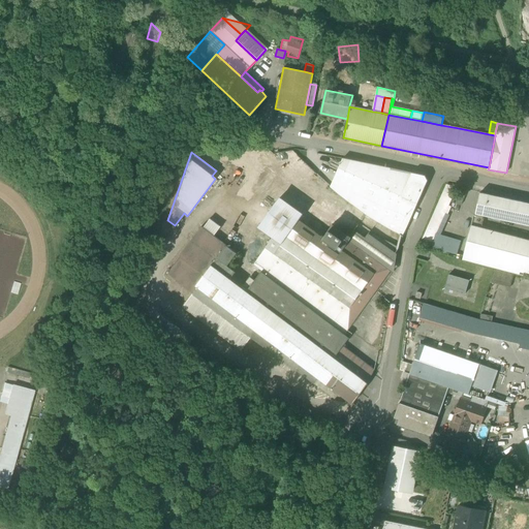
[(402,236),(410,218),(354,193),(367,163),(342,159),(331,186),(339,194),(368,216),(402,236)]
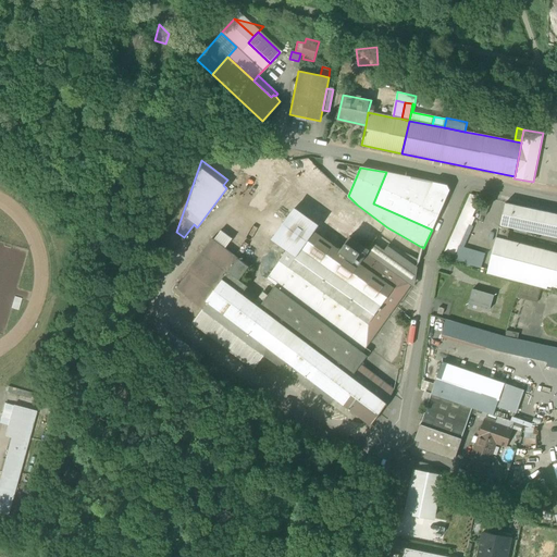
[(411,177),(386,172),(373,203),(432,230),(445,201),(446,199),(409,183),(411,177)]
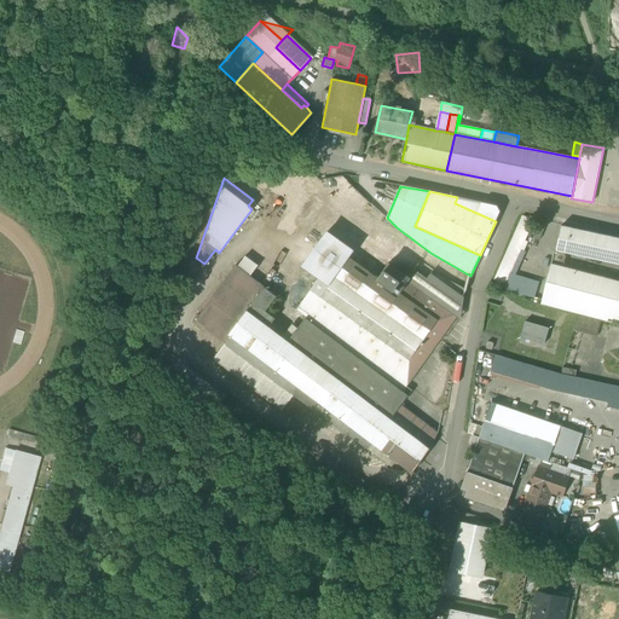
[(482,202),(457,197),(455,203),(496,221),(499,212),(499,210),(497,206),(482,202)]
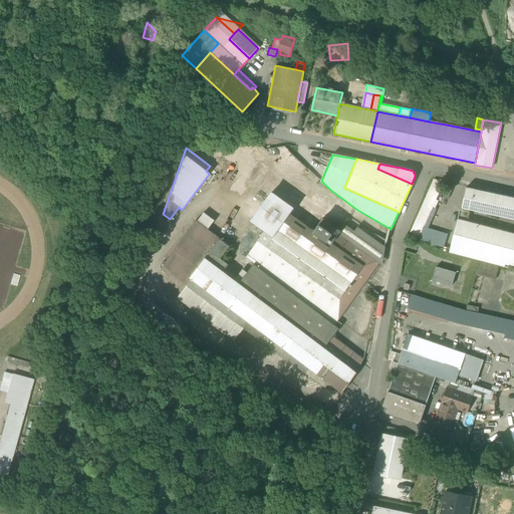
[(297,192),(305,183),(292,172),(284,181),(297,192)]
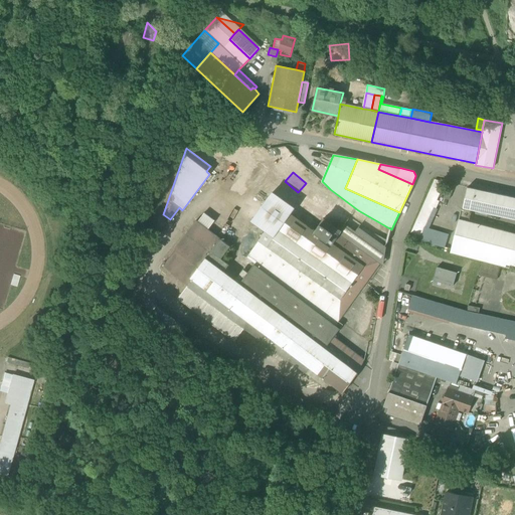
[(435,180),(411,233),(420,235),(436,200),(437,201),(445,183),(445,182),(435,180)]
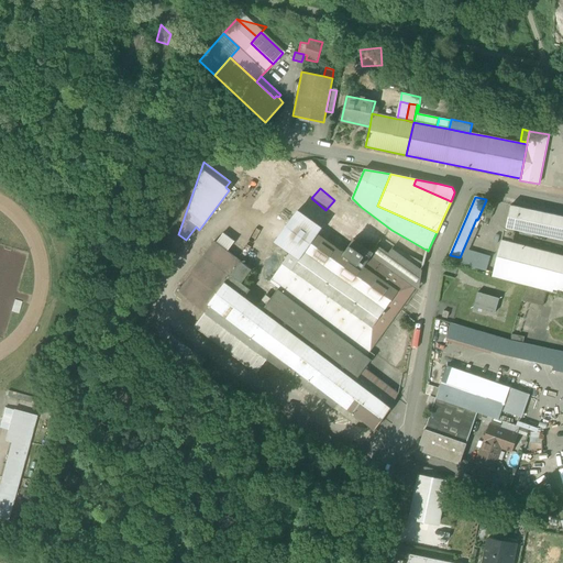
[(485,217),(490,219),(496,207),(489,205),(485,217)]
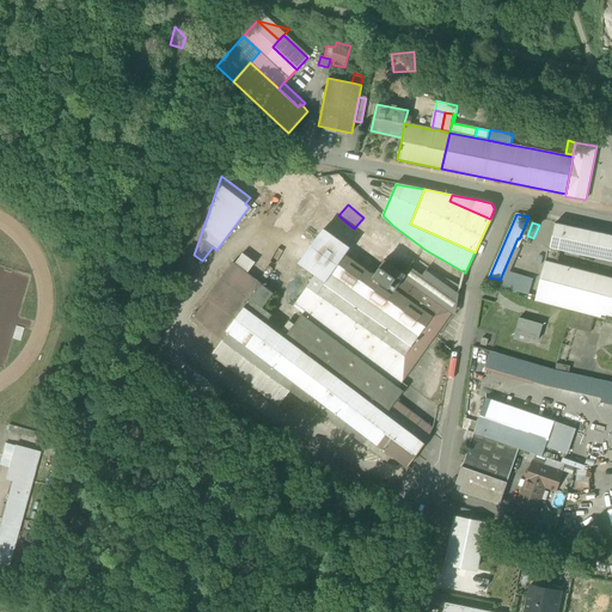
[(550,248),(611,261),(611,236),(556,224),(550,248)]
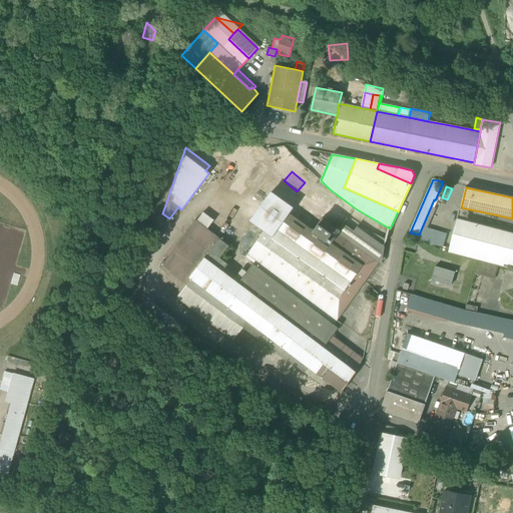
[(272,190),(267,196),(290,213),(295,207),(272,190)]
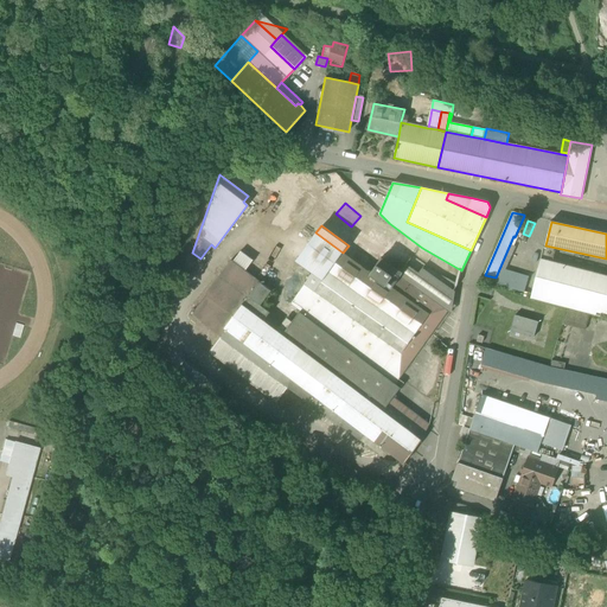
[(301,311),(299,312),(401,389),(404,383),(400,379),(400,378),(448,311),(451,307),(402,273),(388,263),(389,262),(383,257),(383,259),(382,259),(381,259),(371,273),(343,253),(315,232),(296,260),(313,273),(313,274),(312,273),(292,304),(301,311)]
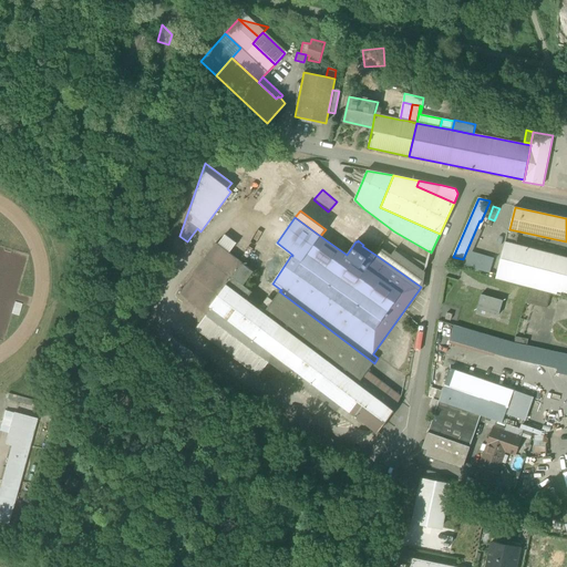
[(464,259),(467,250),(481,222),(480,220),(463,259),(464,259)]
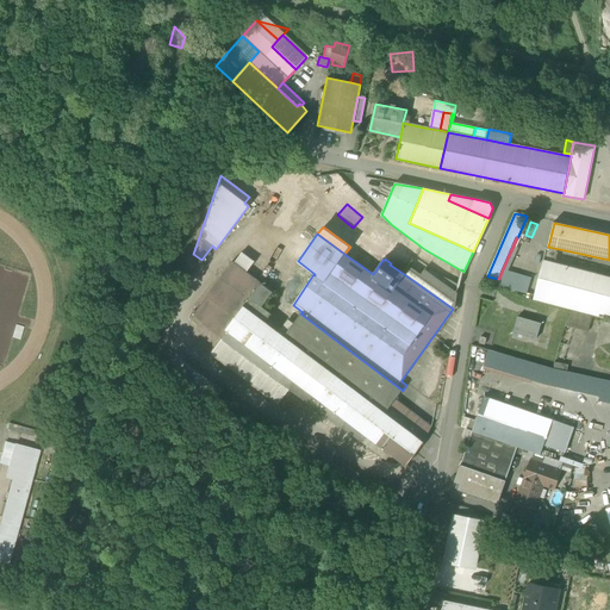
[(521,238),(517,238),(503,269),(509,271),(520,248),(517,247),(521,238)]
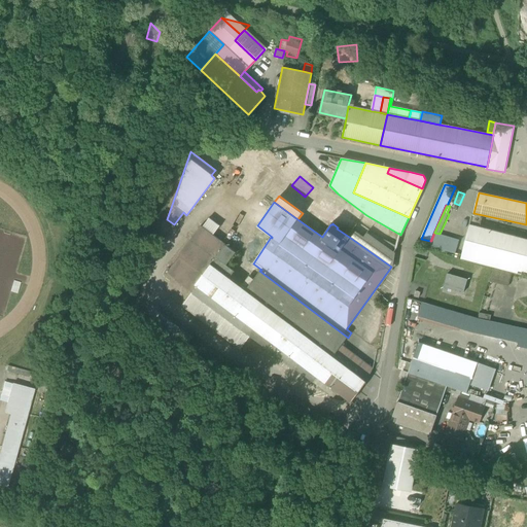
[(469,224),(480,227),(483,217),(472,214),(469,224)]
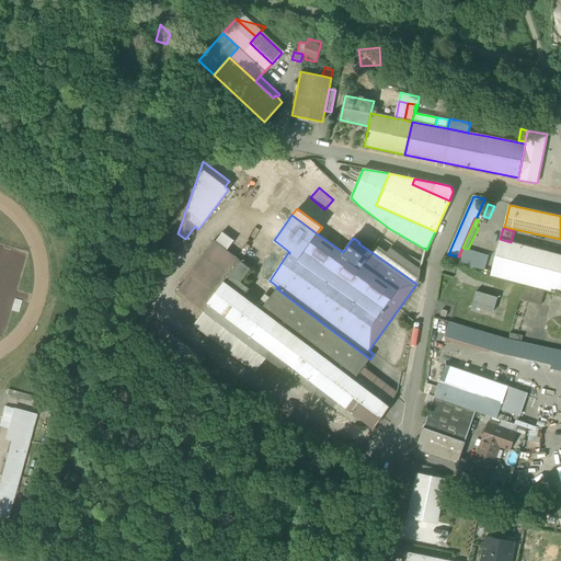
[(222,232),(216,242),(227,250),(235,240),(222,232)]
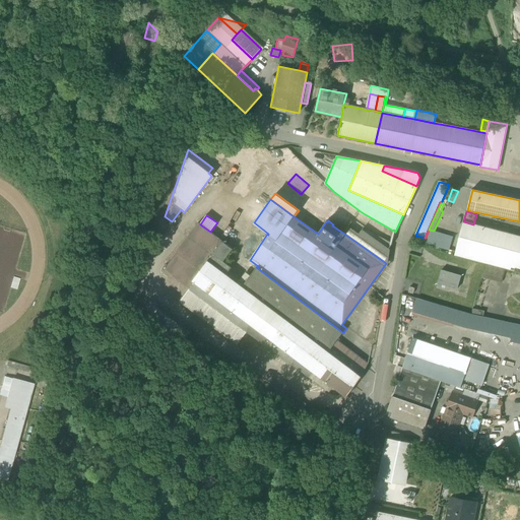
[(519,237),(473,224),(463,221),(461,232),(460,232),(458,242),(456,251),(519,268),(519,237)]
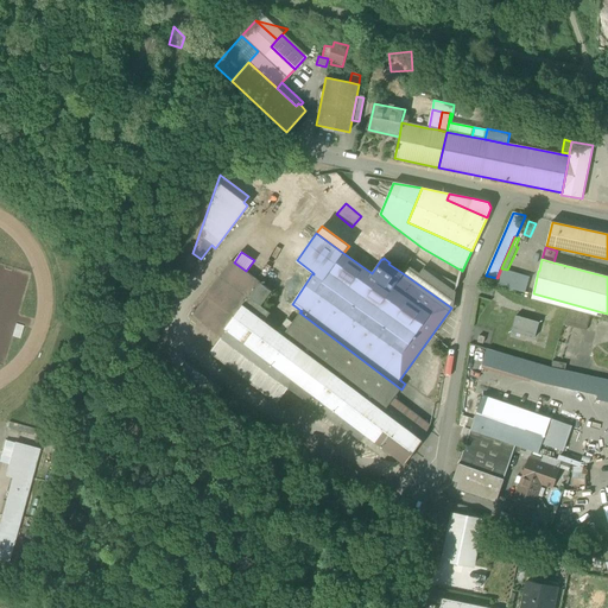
[(277,330),(265,321),(242,305),(260,282),(246,271),(234,263),(232,260),(191,314),(222,337),(210,353),(277,404),(289,388),(340,426),(341,425),(385,458),(390,453),(405,464),(423,441),(283,335),(277,330)]
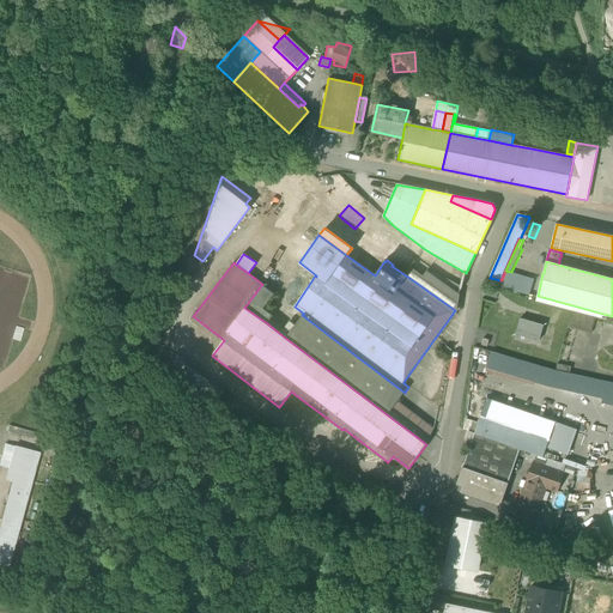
[(424,275),(412,267),(411,268),(406,275),(455,310),(453,314),(456,316),(459,295),(457,292),(454,298),(424,277),(424,275)]
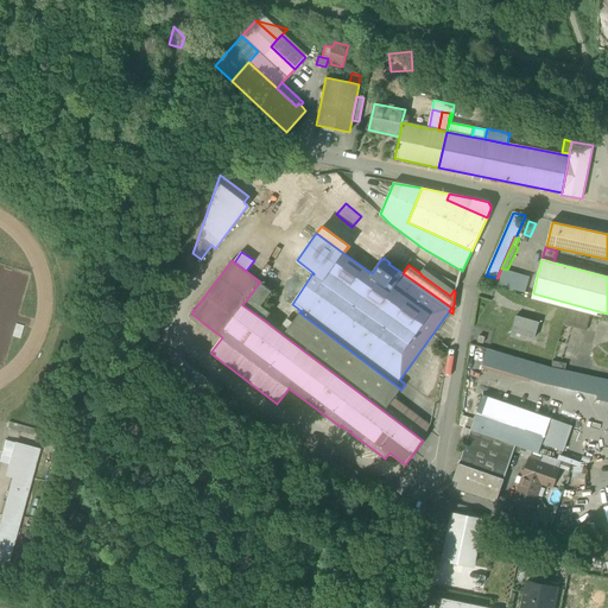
[(420,274),(450,296),(454,290),(457,285),(457,284),(437,273),(425,267),(420,273),(420,274)]
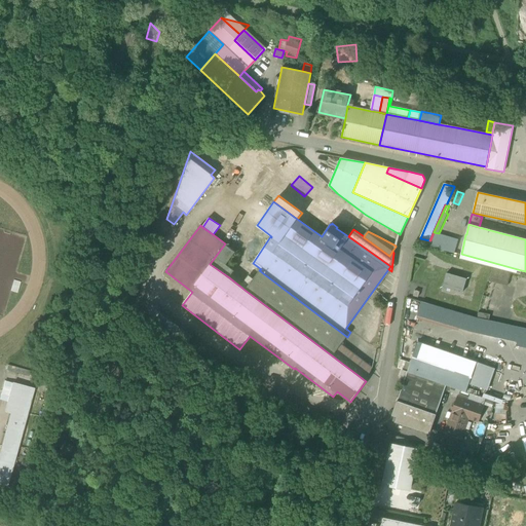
[(430,240),(429,240),(428,246),(454,253),(458,239),(439,233),(434,232),(430,240)]
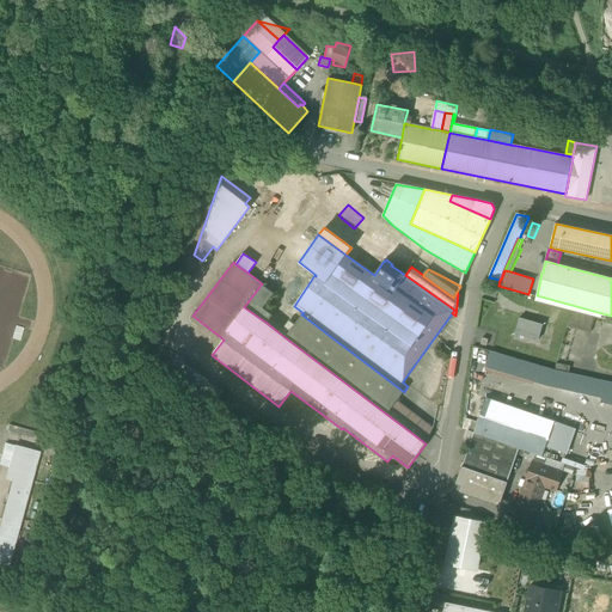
[(274,293),(262,283),(244,307),(267,323),(273,314),(263,307),(274,293)]
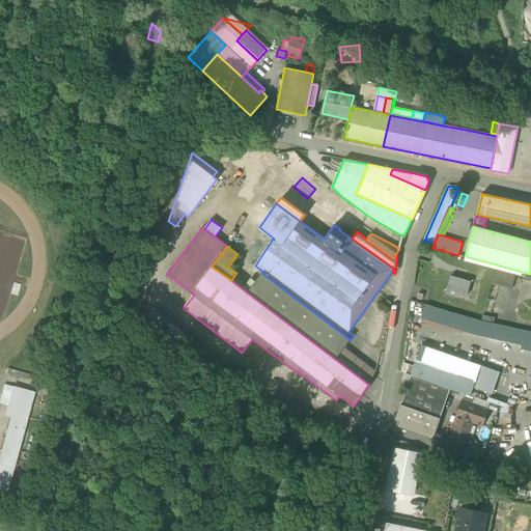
[(492,283),(512,288),(515,275),(496,270),(492,283)]
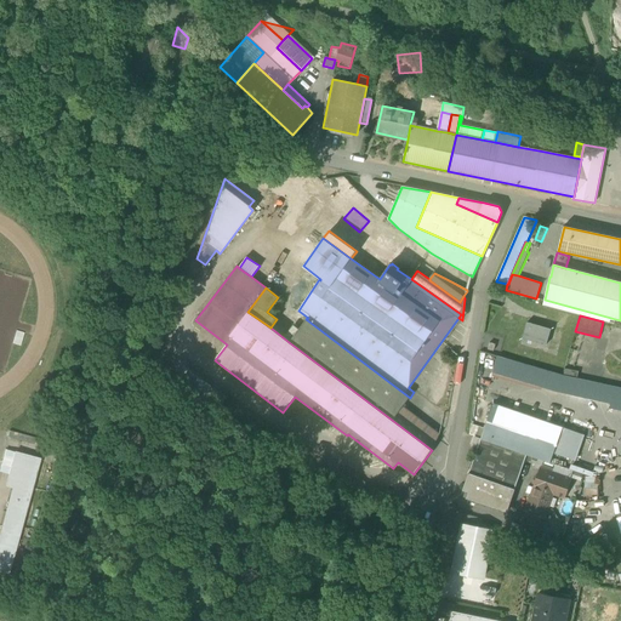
[(298,329),(289,342),(432,450),(439,434),(403,406),(410,398),(306,319),(298,329)]
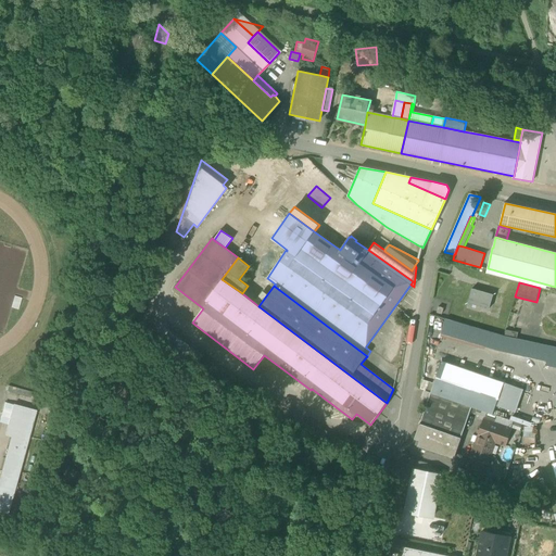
[(468,303),(489,310),(493,294),(472,289),(468,303)]
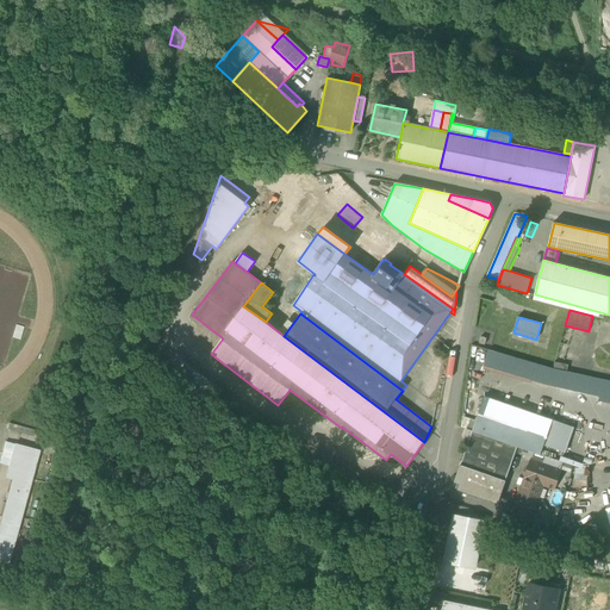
[(284,336),(293,323),(288,319),(278,331),(284,336)]
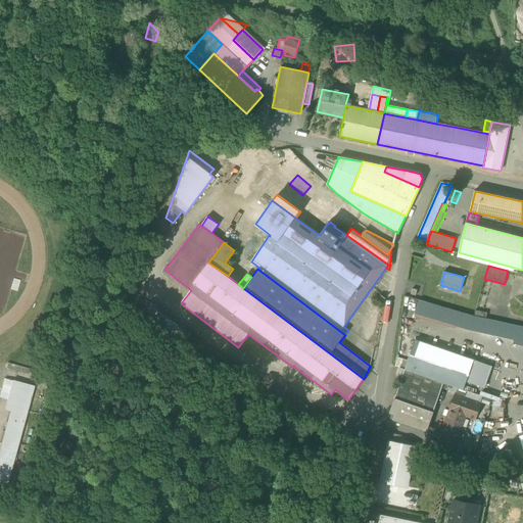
[(469,329),(474,317),(419,300),(415,314),(469,329)]
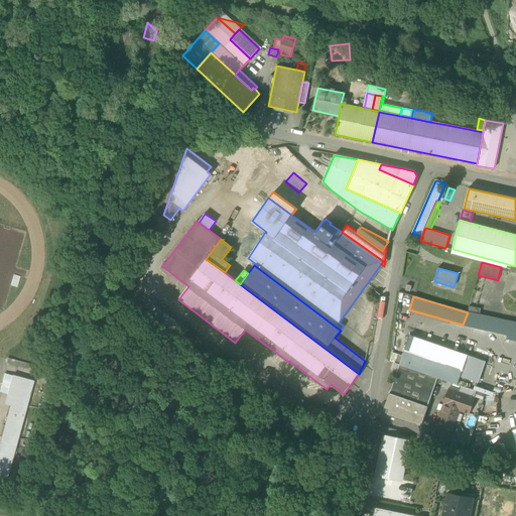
[(189,331),(151,302),(139,319),(180,342),(189,331)]
